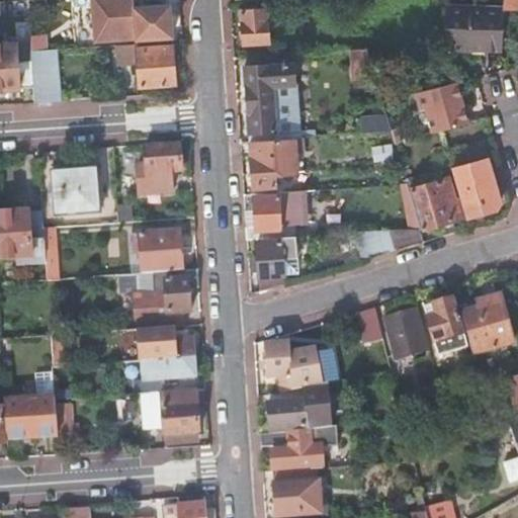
[(134,0),(91,0),(94,41),(172,36),(170,6),(135,8),(134,0)]
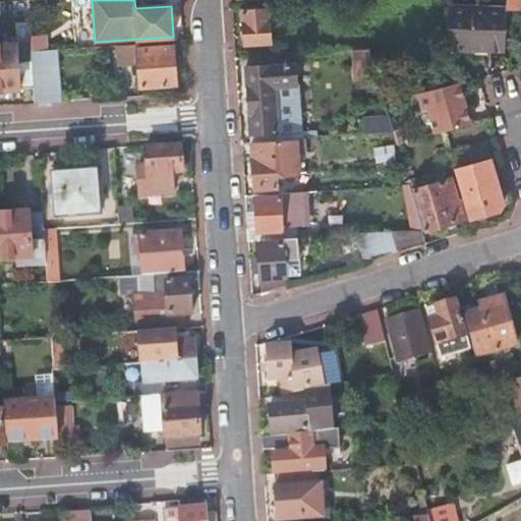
[(520,0),(507,0),(507,8),(520,8),(520,0)]
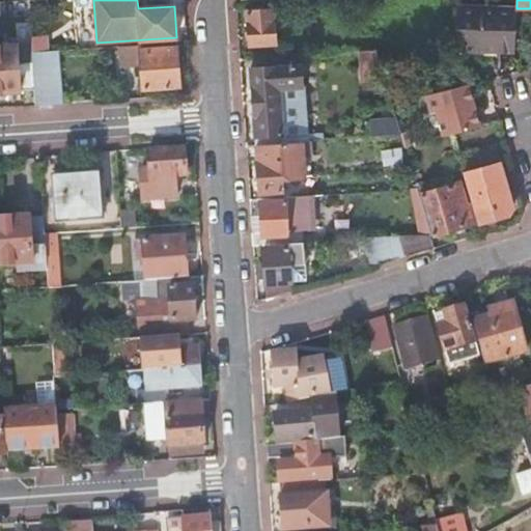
[(530,8),(516,8),(458,6),(456,51),(496,51),(513,51),(513,36),(530,35),(530,8)]
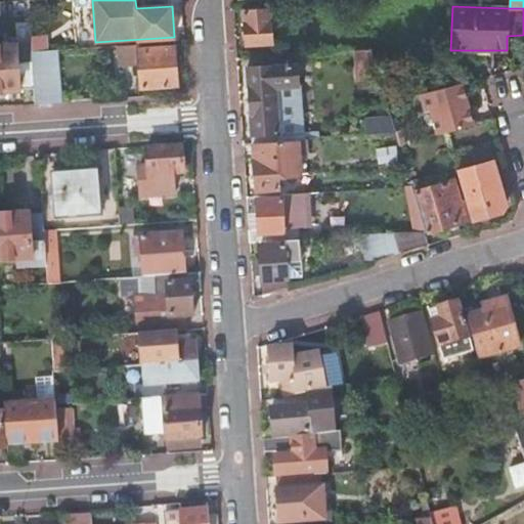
[(269,9),(245,10),(247,42),(272,41),(269,9)]
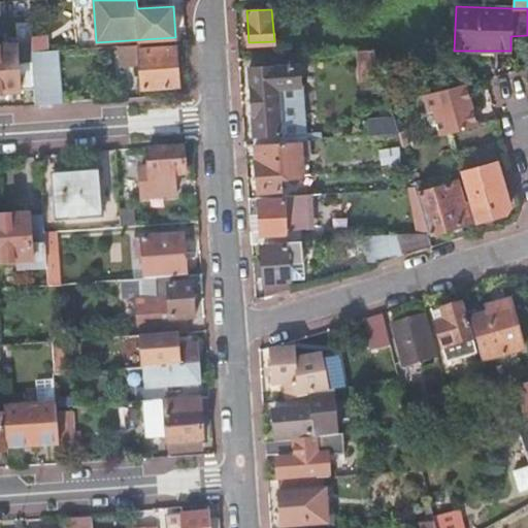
[(0,44),(0,91),(35,90),(32,51),(32,43),(0,44)]
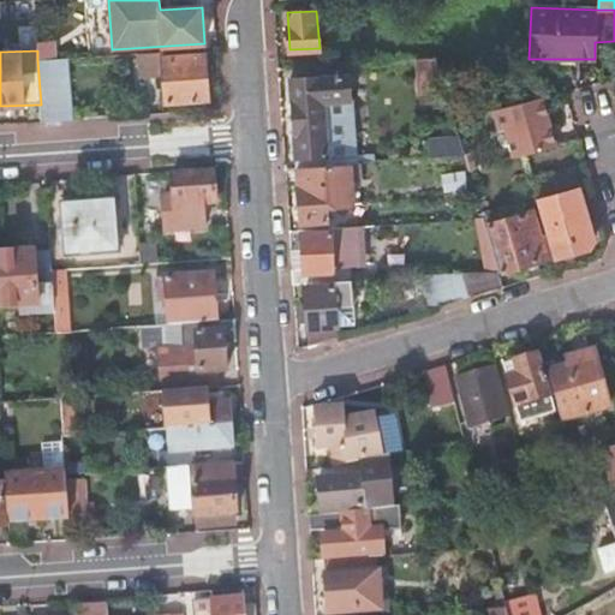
[(139,77),(163,76),(165,102),(208,100),(204,53),(162,55),(161,51),(137,53),(139,77)]
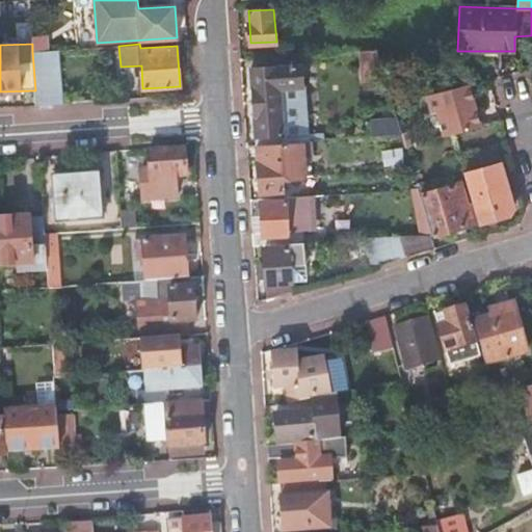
[(381,68),(376,49),(361,50),(362,69),(381,68)]
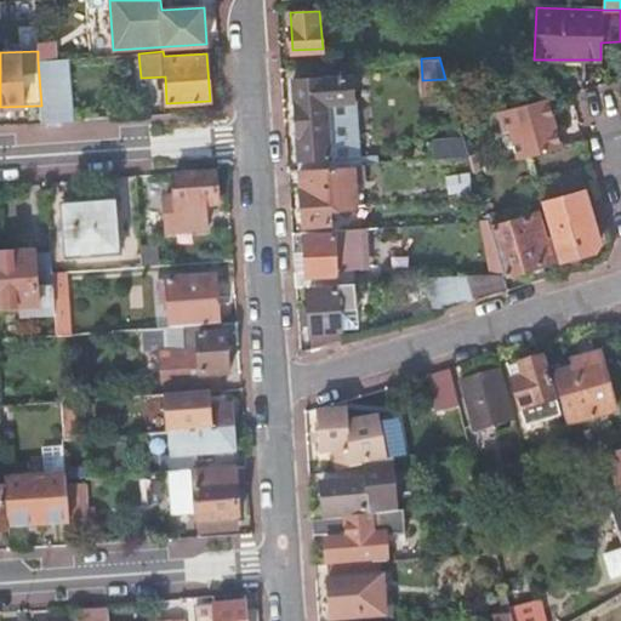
[(43,124),(72,121),(67,58),(38,60),(41,106),(43,124)]
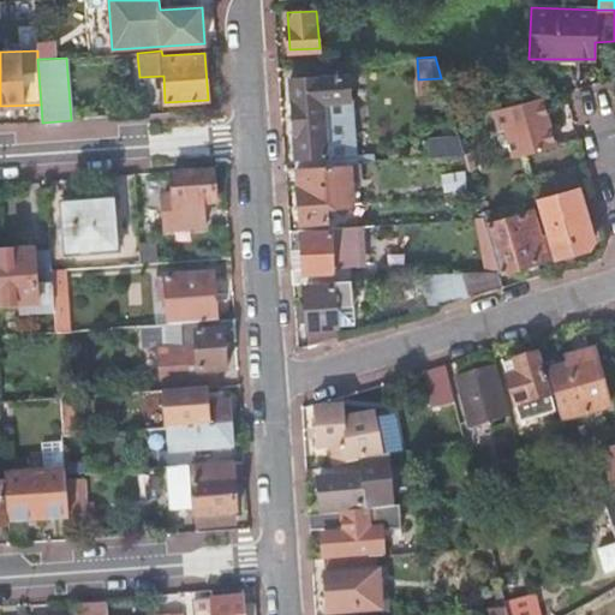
[(293,118),(323,115),(352,113),(350,73),(290,77),(293,118)]
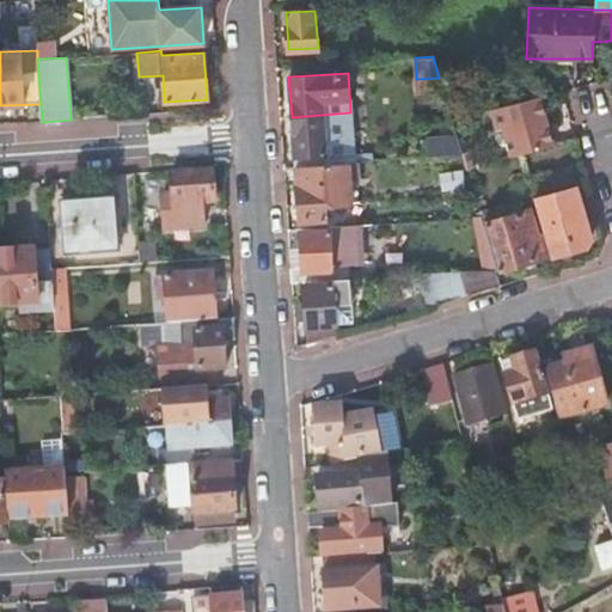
[(552,145),(539,98),(489,112),(494,133),(500,130),(507,158),(552,145)]
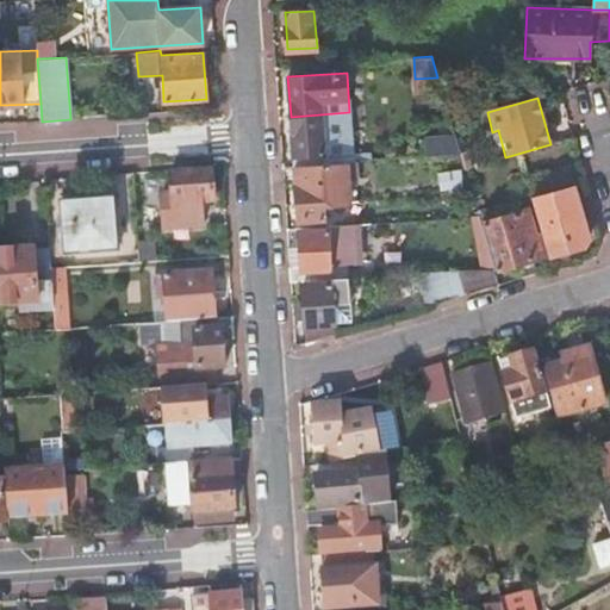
[(349,112),(321,114),(291,117),(293,156),(319,154),(319,163),(353,161),(349,112)]
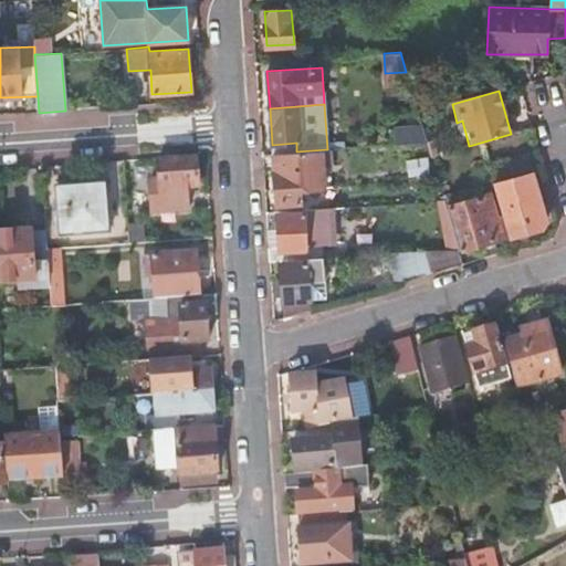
[(296,152),(272,153),(276,206),(301,203),(301,189),(323,188),(322,166),(334,166),(332,149),(327,149),(296,152)]
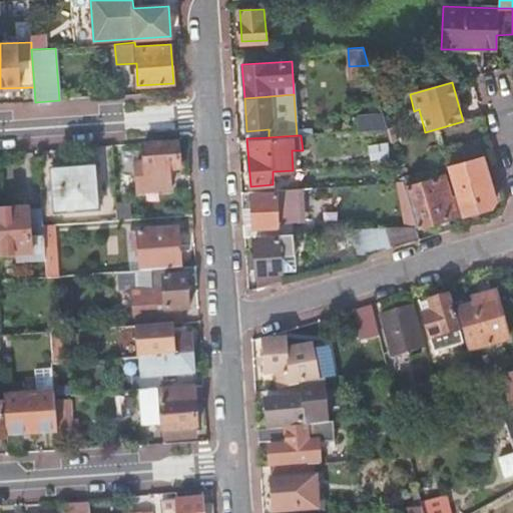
[(180,169),(177,143),(142,147),(144,164),(135,165),(138,194),(171,191),(169,171),(180,169)]
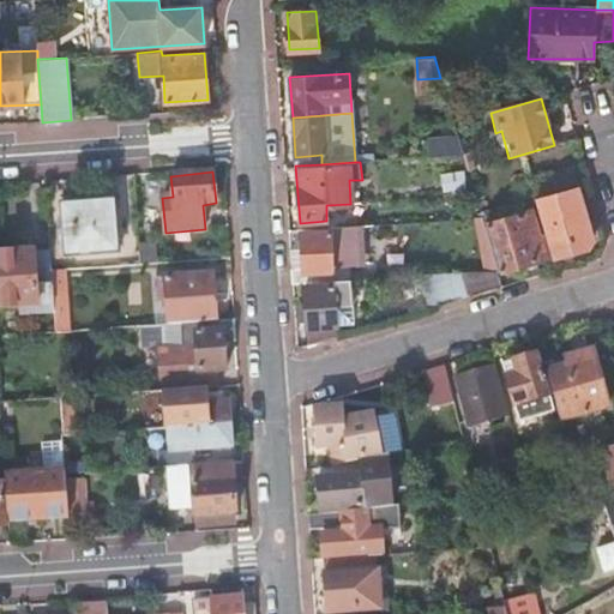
[(531,186),(551,180),(549,173),(529,179),(531,186)]
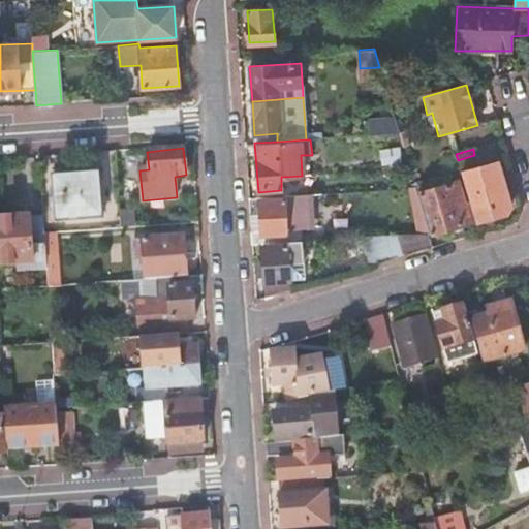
[(458,160),(462,173),(470,200),(472,209),(476,222),(506,214),(510,206),(498,162),(478,167),(474,155),(458,160)]
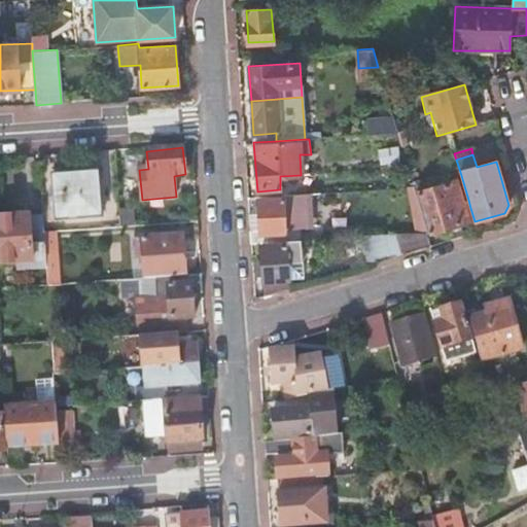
[(99,171),(53,175),(56,218),(102,215),(99,171)]
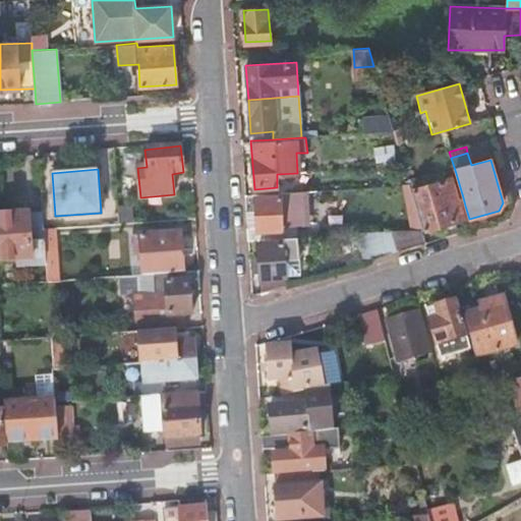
[(451,178),(411,190),(422,228),(422,230),(468,216),(465,206),(463,197),(457,199),(451,178)]
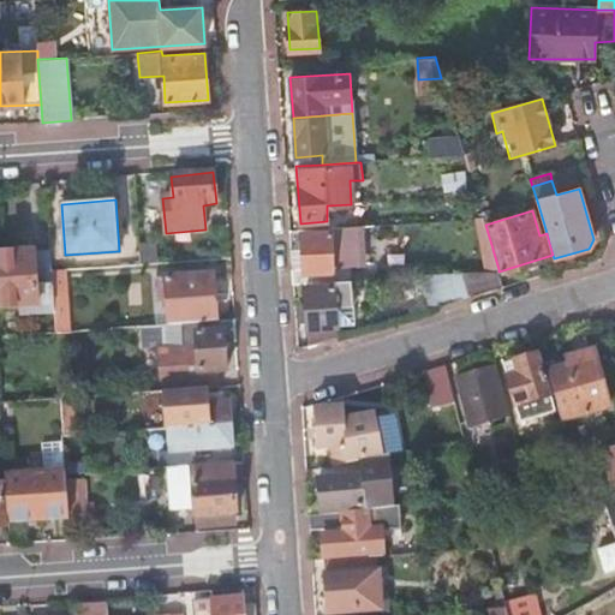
[(485,225),(483,216),(476,218),(484,270),(499,269),(485,225)]
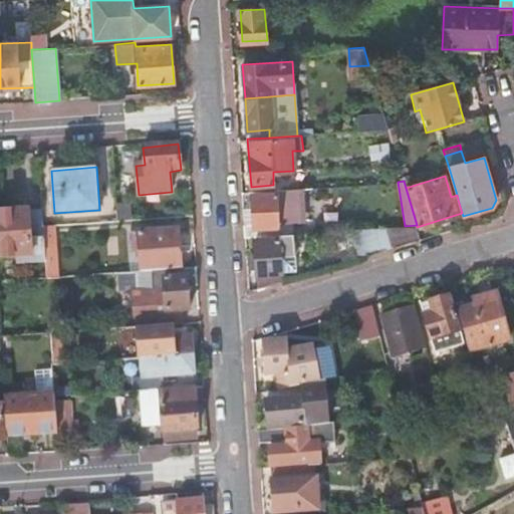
[(253,225),(244,226),(244,236),(273,234),(273,227),(278,227),(278,223),(298,222),(296,189),(275,190),(276,193),(251,195),(253,225)]
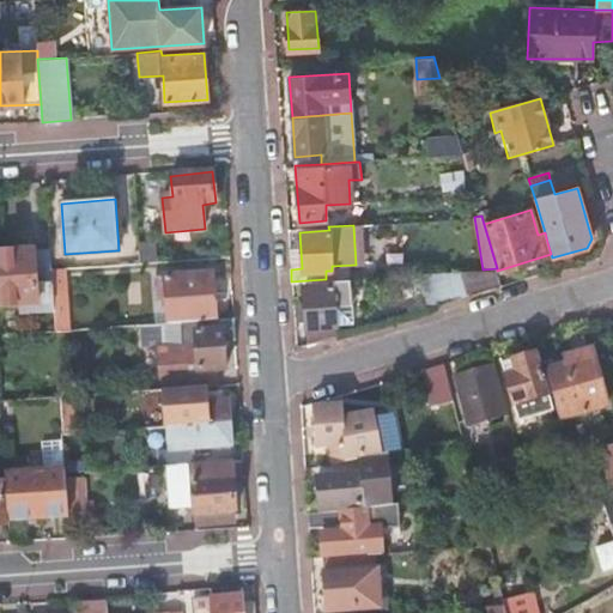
[(49,250),(0,253),(0,307),(54,303),(52,272),(49,250)]
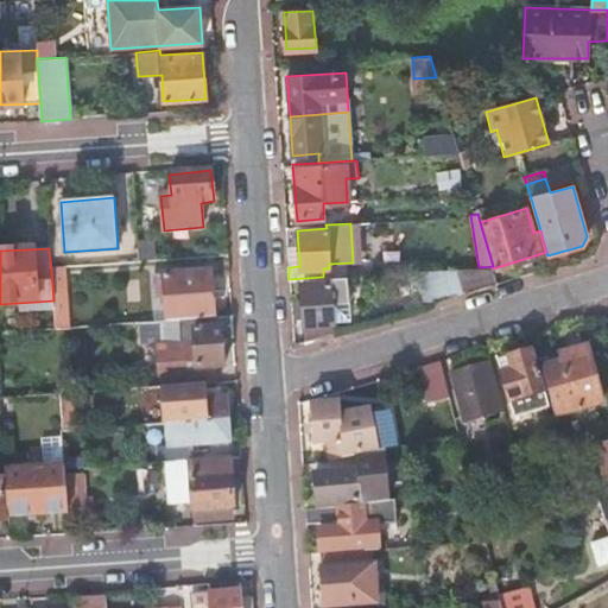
[(164,276),(166,322),(192,320),(213,318),(209,272),(164,276)]
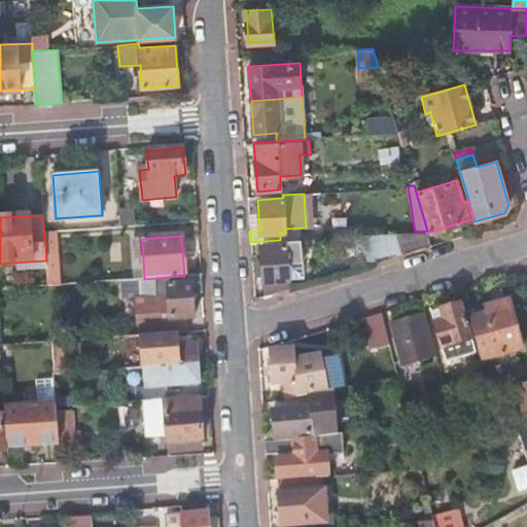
[(301,244),(260,247),(264,280),(288,278),(287,262),(302,261),(301,244)]
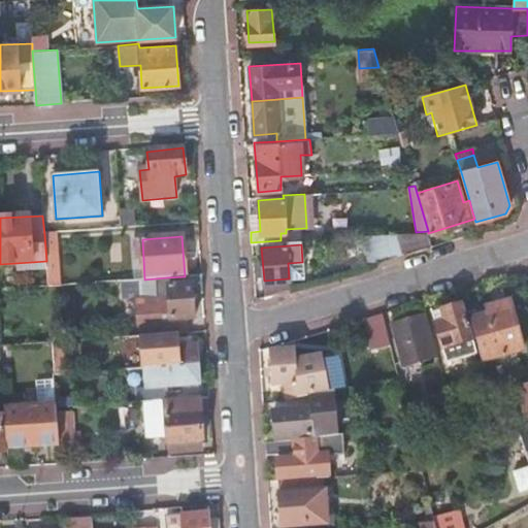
[(138,317),(139,337),(187,333),(185,320),(194,319),(191,286),(185,286),(185,276),(167,277),(170,315),(138,317)]
